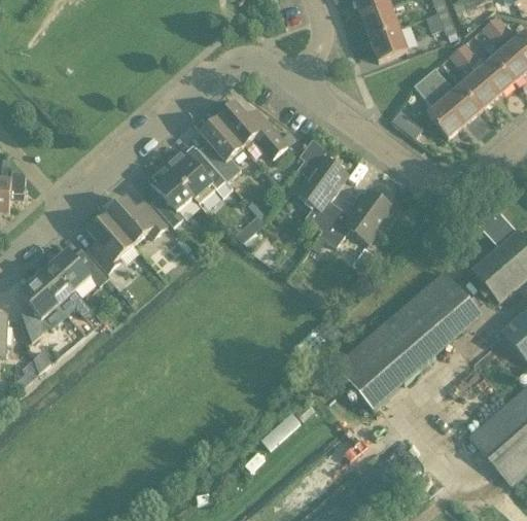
[(360,14),(390,3),(389,0),(355,0),(360,14)]
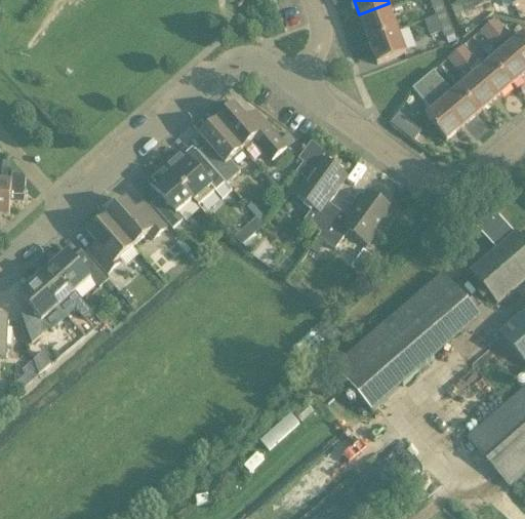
[(432,0),(436,10),(445,7),(442,0),(432,0)]
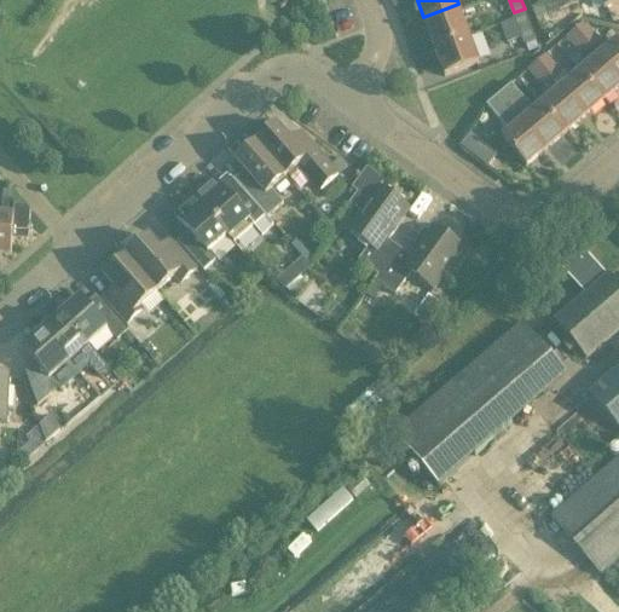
[(434,44),(468,30),(458,4),(423,17),(434,44)]
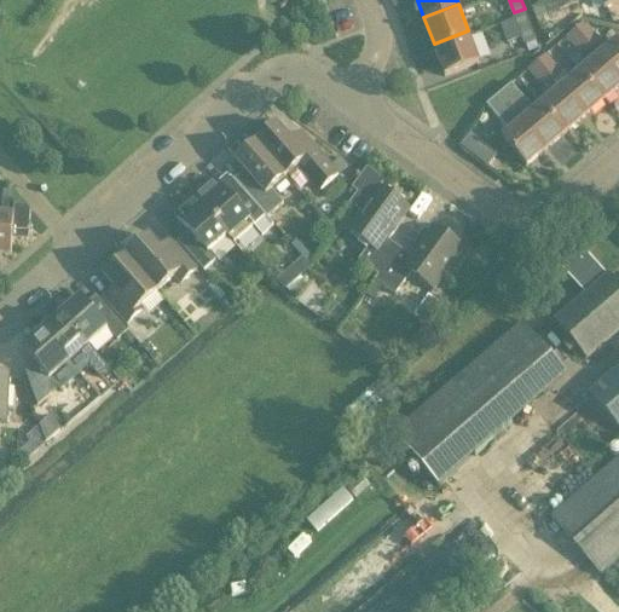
[(525,40),(536,35),(525,9),(514,12),(515,13),(521,32),(525,40)]
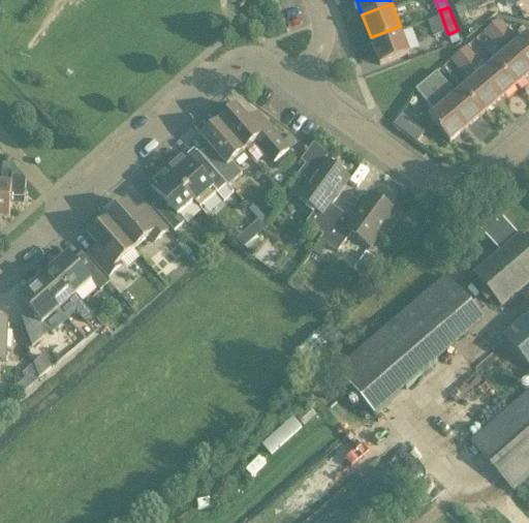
[(433,32),(445,27),(440,11),(427,17),(433,32)]
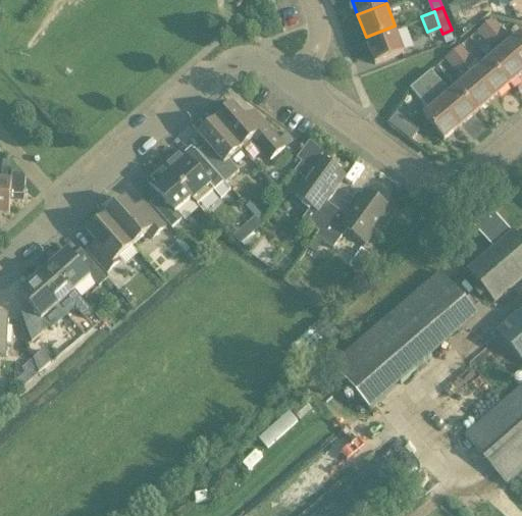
[(499,37),(506,30),(492,14),(485,21),(499,37)]
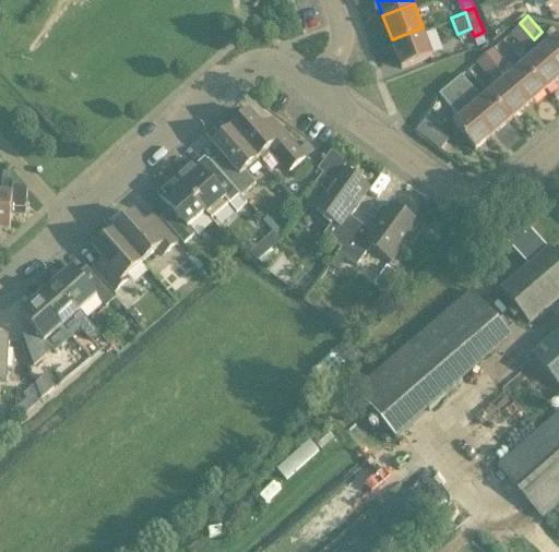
[(526,45),(534,39),(520,23),(512,28),(526,45)]
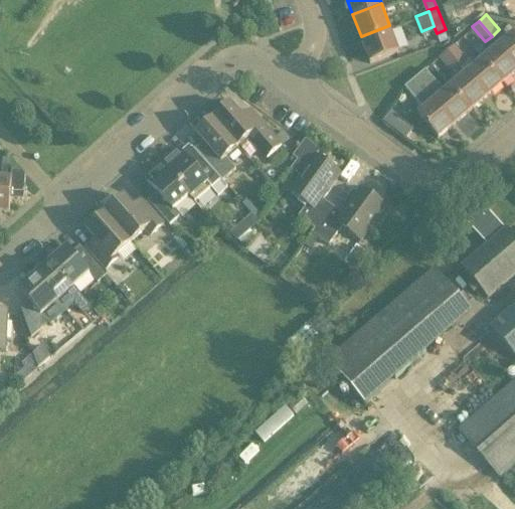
[(369,59),(398,48),(389,25),(361,36),(369,59)]
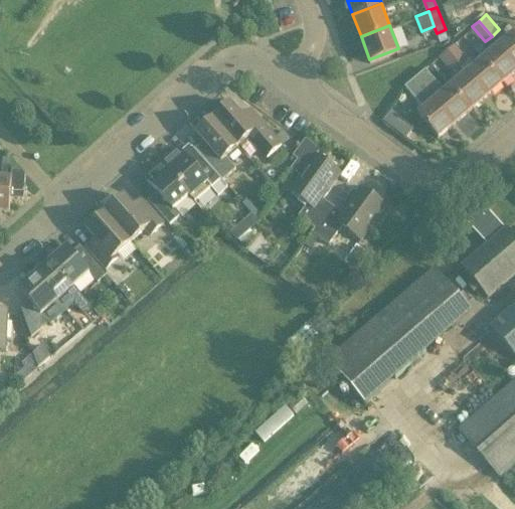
[(514,62),(514,30),(513,28),(497,41),(514,62)]
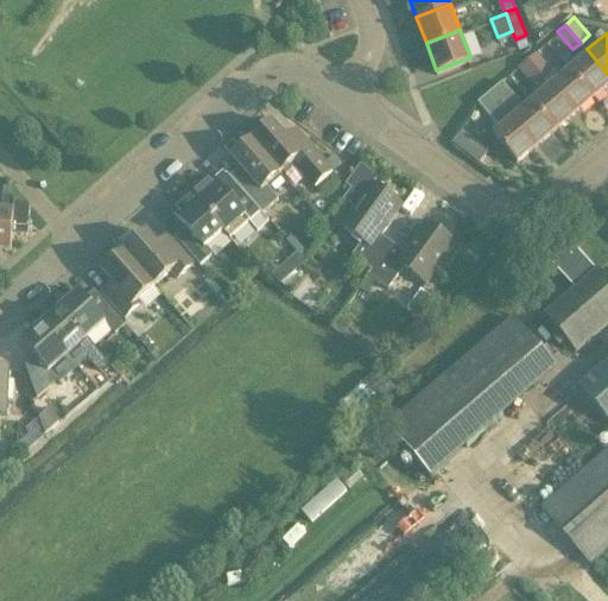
[(542,75),(551,67),(536,49),(526,57),(542,75)]
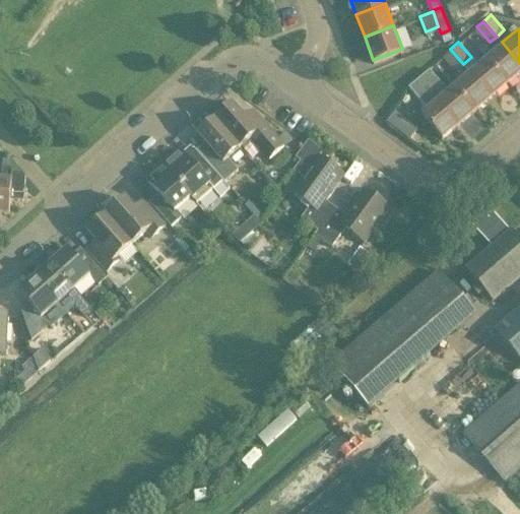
[(508,78),(519,67),(519,63),(502,42),(488,54),(508,78)]
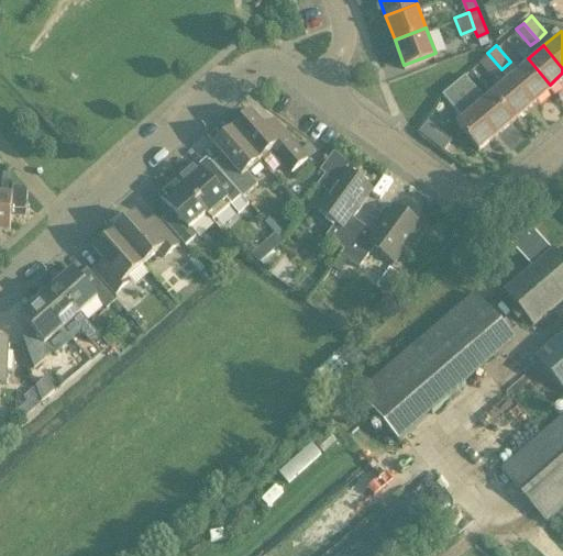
[(495,75),(501,69),(487,53),(481,58),(495,75)]
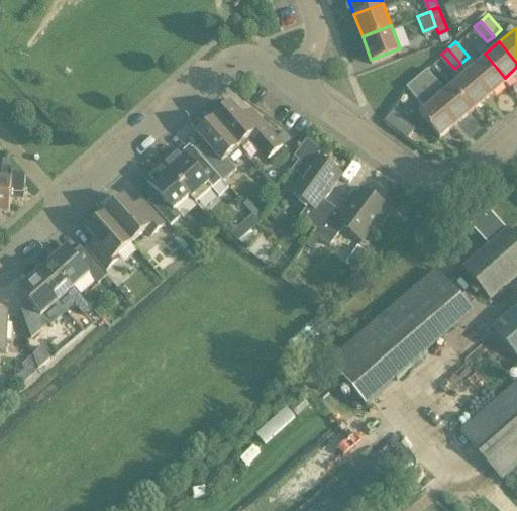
[(486,94),(505,78),(485,54),(466,70),(486,94)]
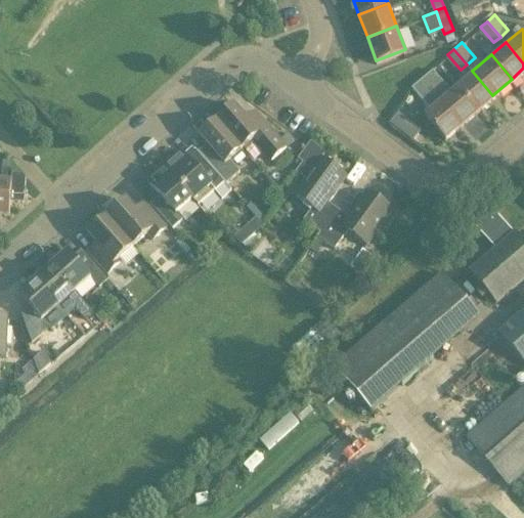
[(478,108),(456,83),(451,88),(432,66),(420,76),(460,123),(478,108)]
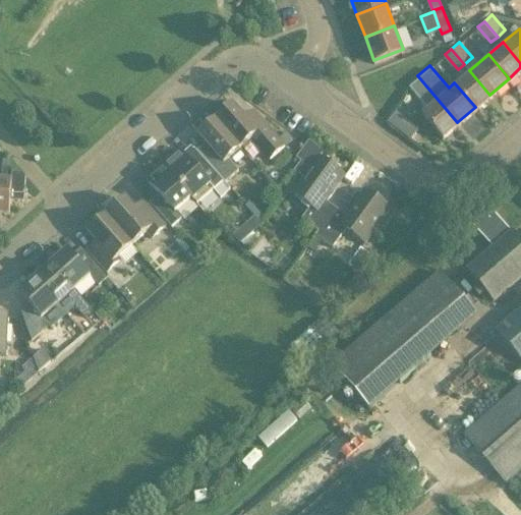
[(475,107),(489,95),(469,70),(454,82),(475,107)]
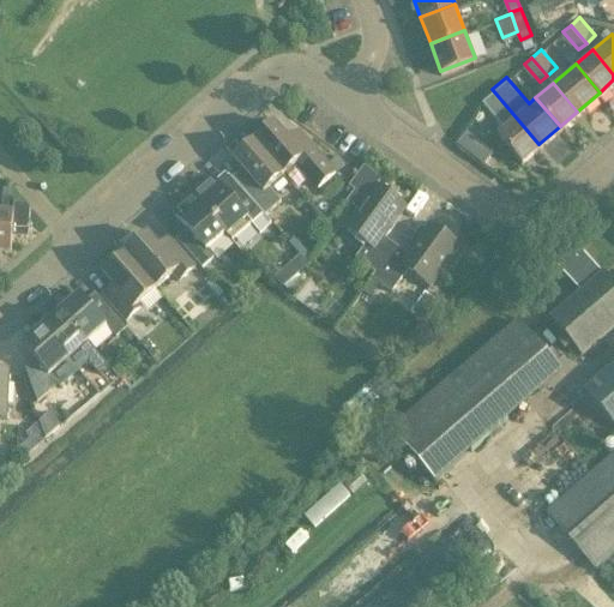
[(521,158),(539,144),(492,89),(481,98),(504,125),(497,130),(521,158)]
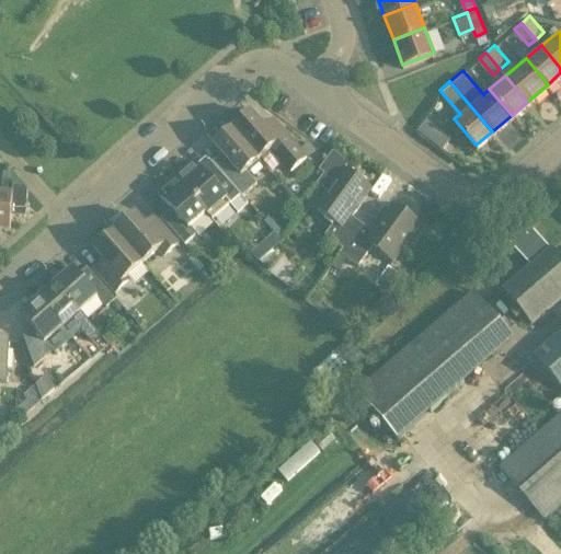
[(231,124),(259,156),(270,146),(283,160),(290,169),(307,153),(299,146),(277,122),(268,129),(249,108),(231,124)]
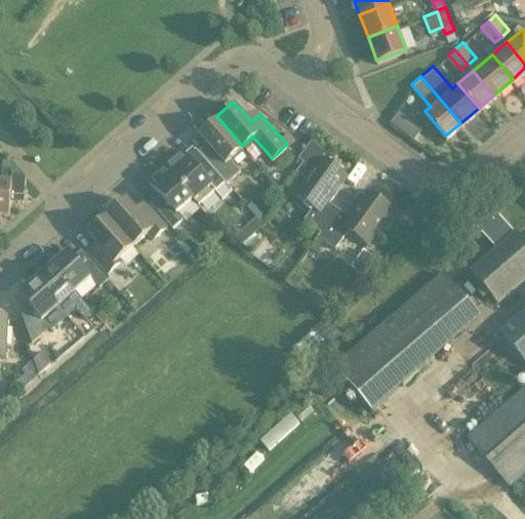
[(399,109),(391,119),(402,128),(410,118),(399,109)]
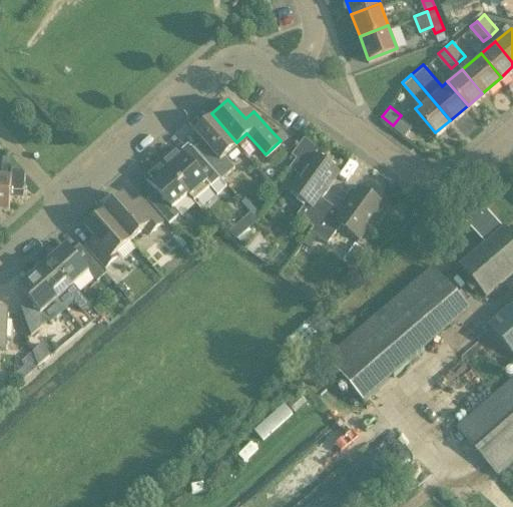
[(224,153),(236,142),(211,113),(194,128),(207,143),(198,151),(220,176),(234,164),(224,153)]
